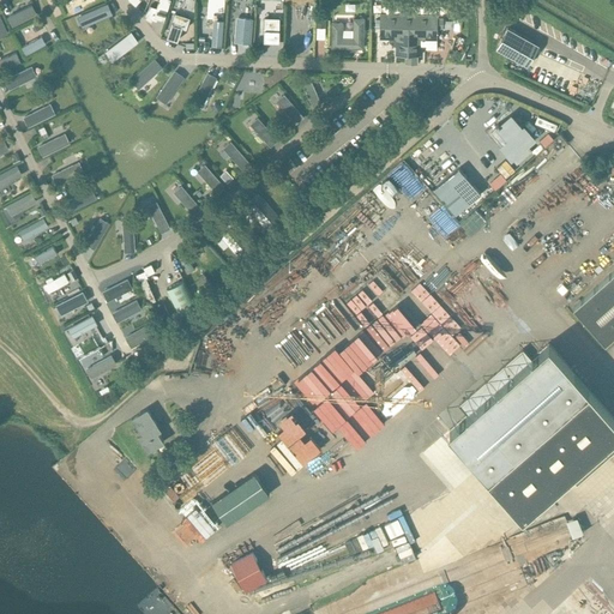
[(144,18),(151,22),(154,17),(164,20),(170,0),(158,0),(158,1),(158,2),(156,8),(150,6),(144,18)]
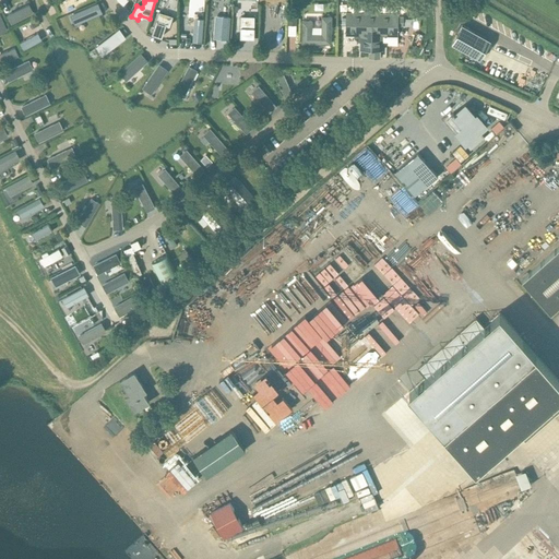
[(98,2),(71,14),(75,25),(104,13),(98,2)]
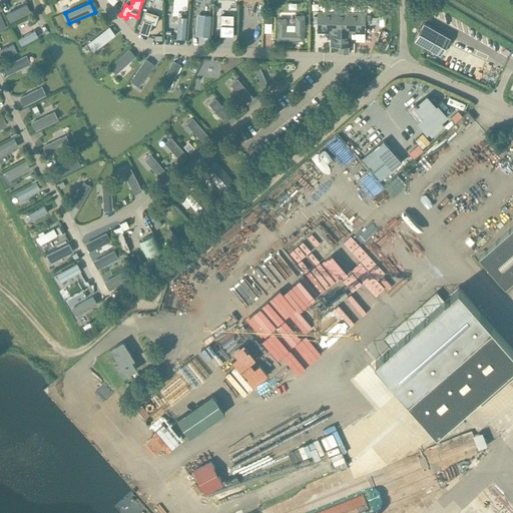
[(27,4),(7,14),(10,22),(31,12),(27,4)]
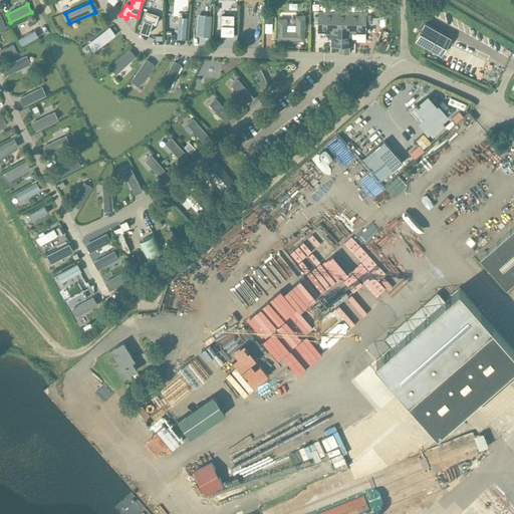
[(147,11),(140,31),(149,34),(153,23),(156,24),(159,15),(147,11)]
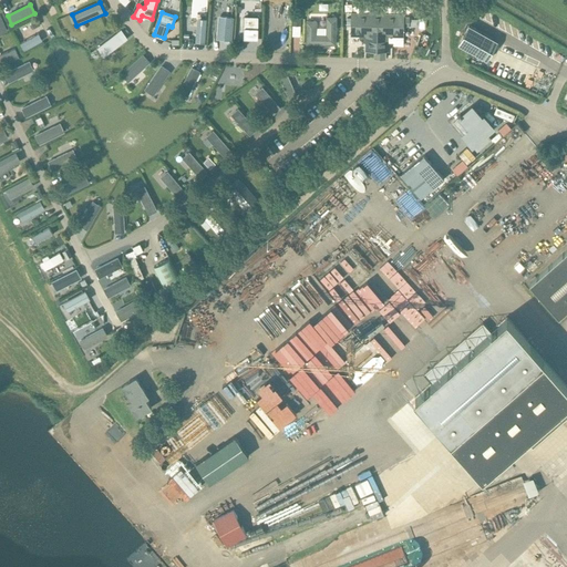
[(351,13),(351,35),(360,35),(360,39),(362,42),(366,42),(366,51),(388,51),(388,42),(393,42),(393,45),(403,45),(403,14),(351,13)]
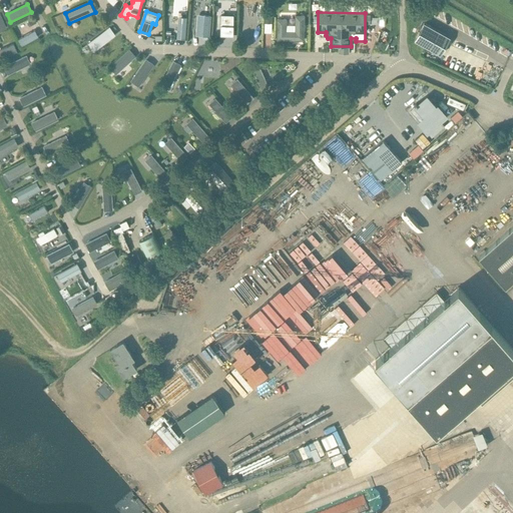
[(272,32),(273,13),(265,13),(264,32),(272,32)]
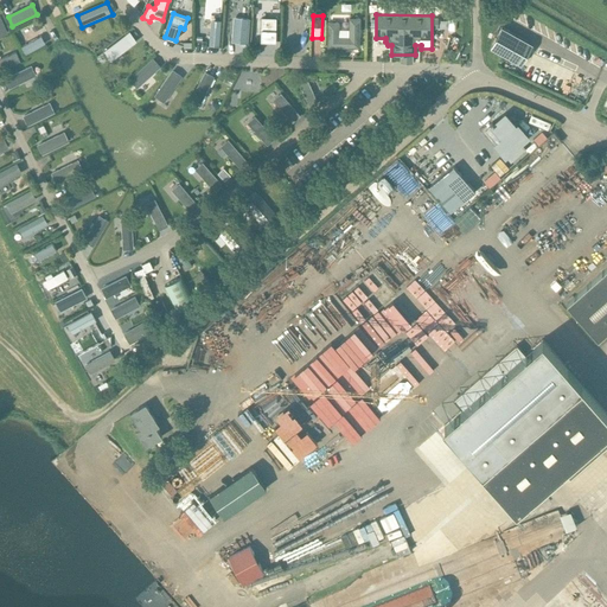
[(261,42),(275,43),(276,18),(261,18),(261,42)]
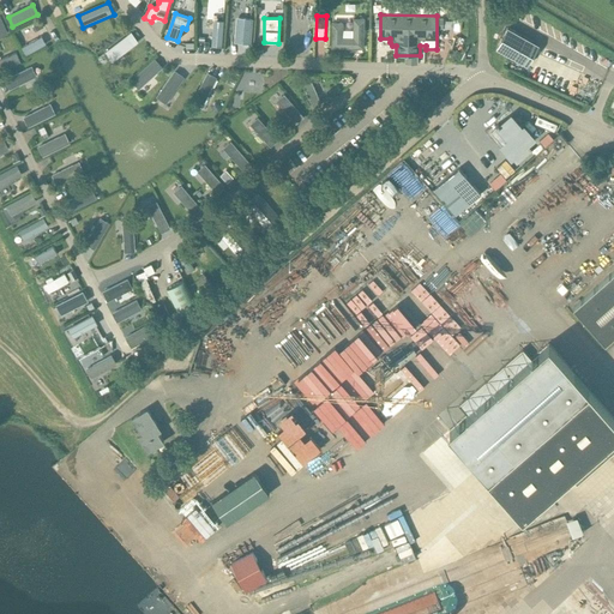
[(212,19),(210,44),(221,44),(222,19),(212,19)]
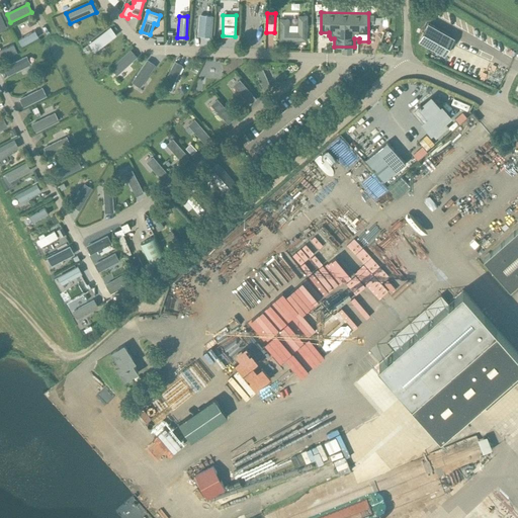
[(212,17),(201,16),(199,36),(210,37),(212,17)]
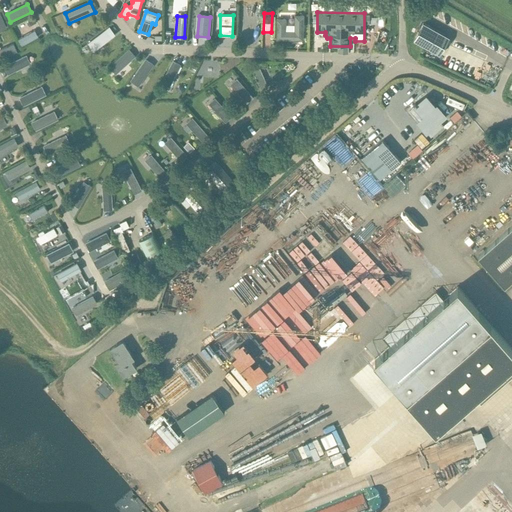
[(277,39),(303,40),(303,16),(295,16),(295,31),(285,31),(285,19),(277,19),(277,39)]
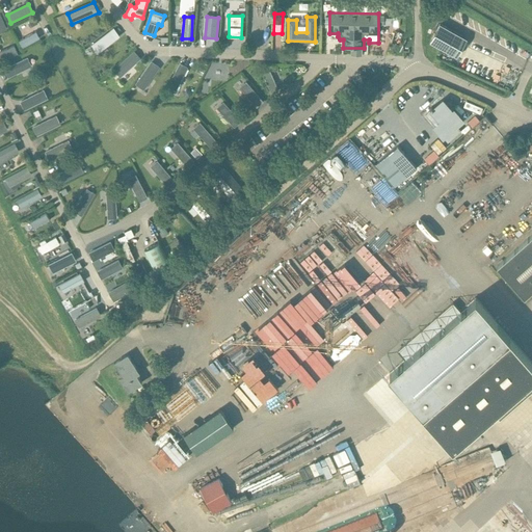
[(440,23),(430,42),(457,56),(468,38),(440,23)]
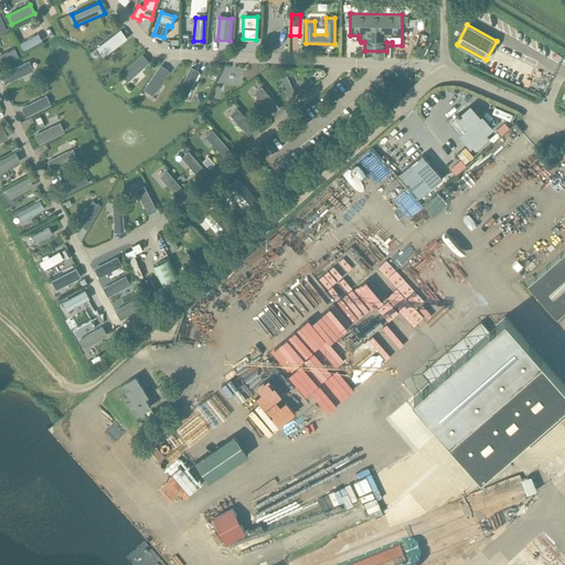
[(121,29),(98,46),(105,55),(128,38),(121,29)]
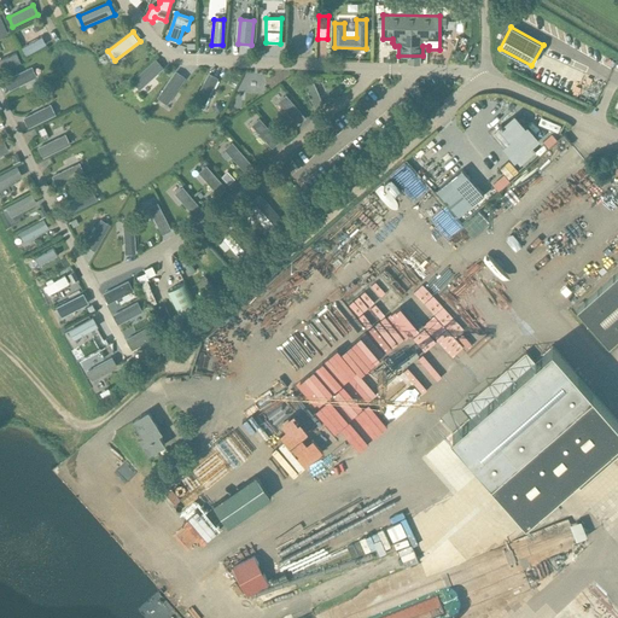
[(42,35),(22,47),(27,54),(46,44),(42,35)]
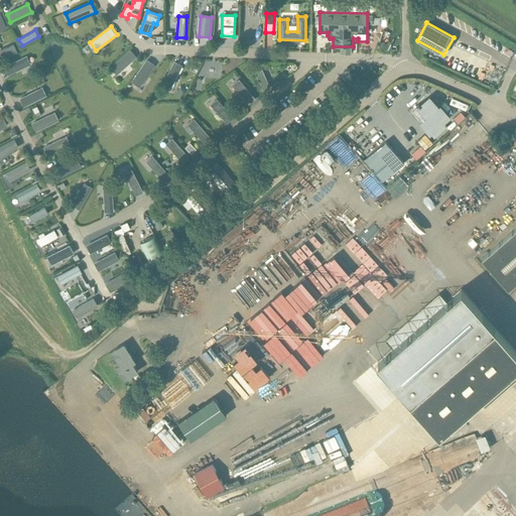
[(14,43),(0,49),(0,59),(18,52),(14,43)]
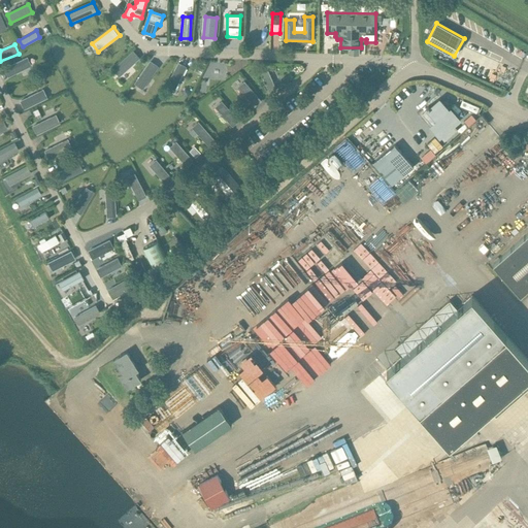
[(133,51),(113,69),(120,75),(140,57),(133,51)]
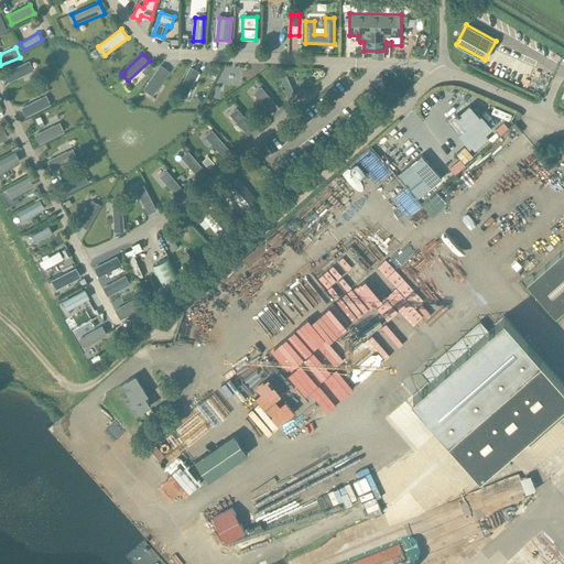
[(30,62),(6,73),(9,82),(34,69),(30,62)]
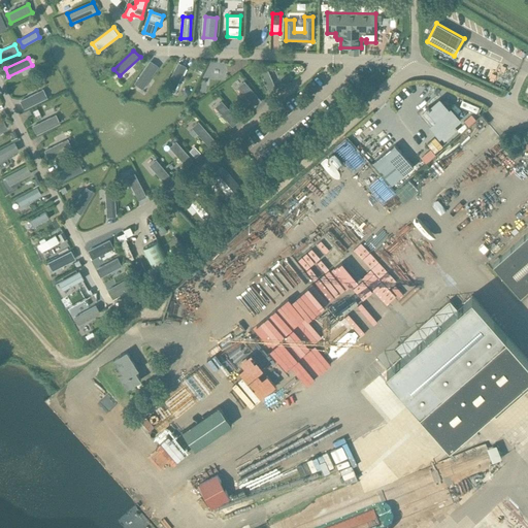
[(151,60),(135,83),(143,89),(159,66),(151,60)]
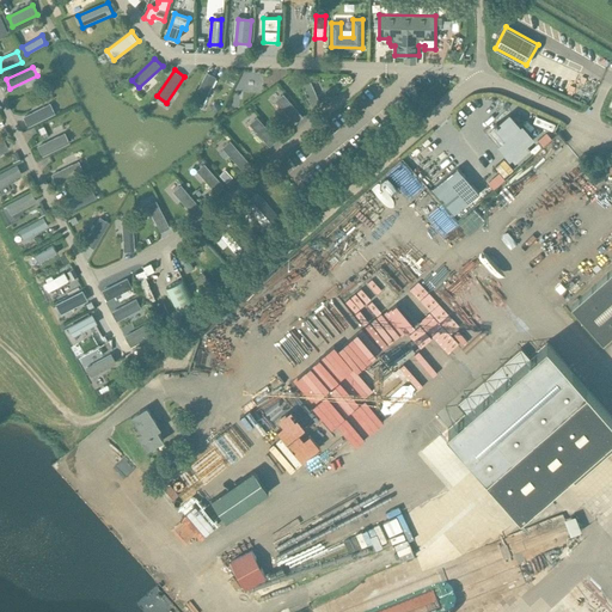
[(206,72),(191,98),(201,104),(215,78),(206,72)]
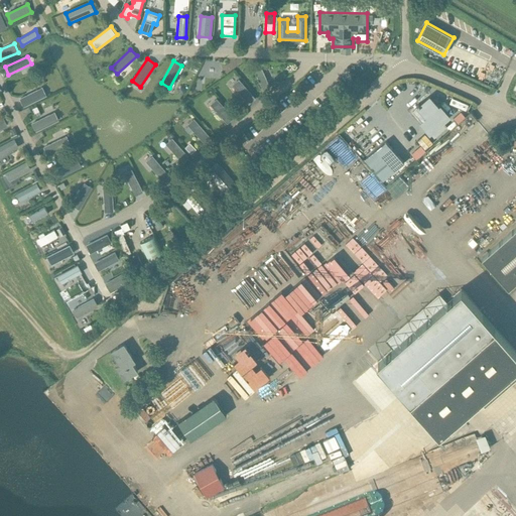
[(261,69),(255,71),(263,91),(269,88),(261,69)]
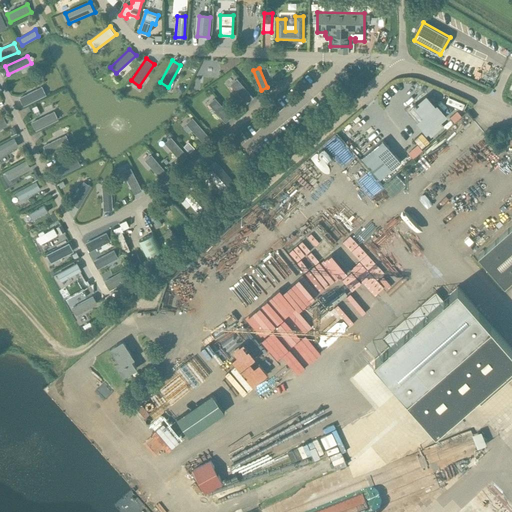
[(236,78),(230,83),(246,102),(253,97),(236,78)]
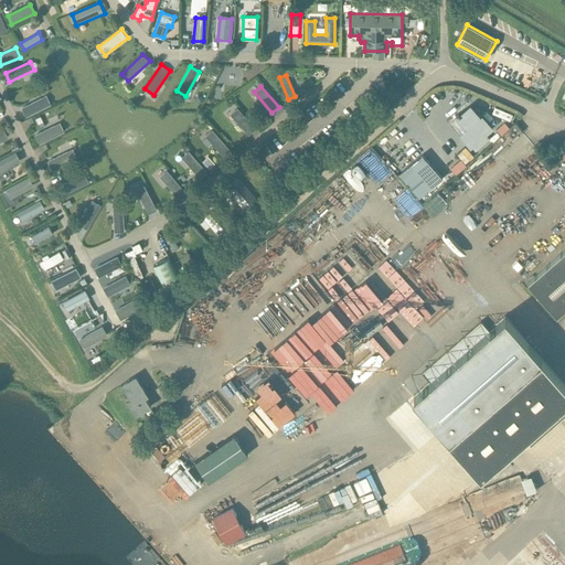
[(48,96),(22,107),(27,116),(51,104),(48,96)]
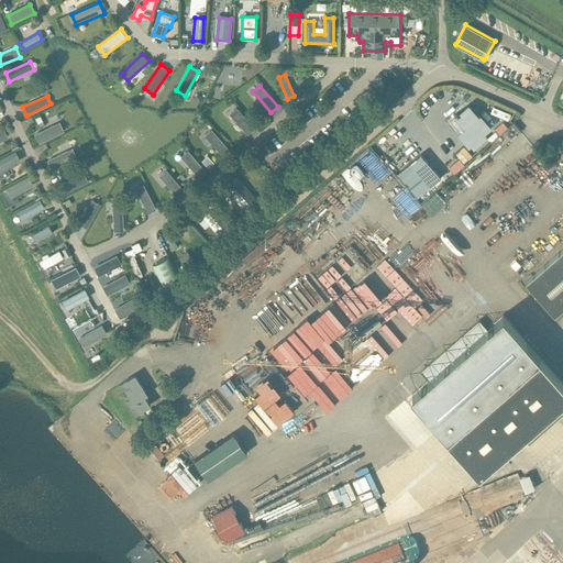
[(235,107),(229,112),(246,133),(254,128),(235,107)]
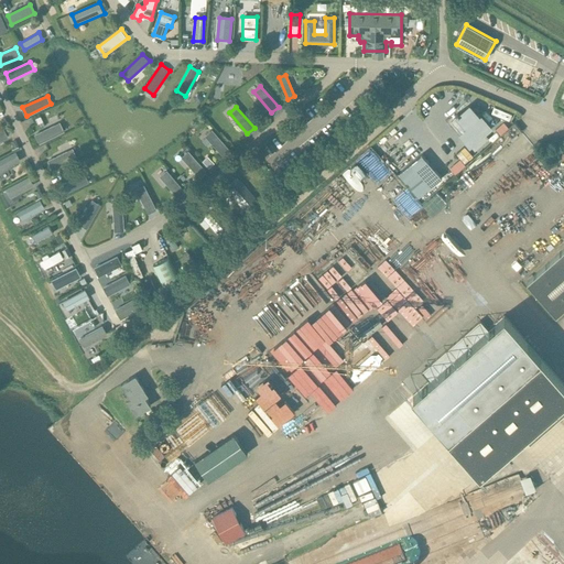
[(459,116),(457,114),(456,115),(467,129),(461,134),(475,150),(488,139),(483,132),(489,127),(481,117),(479,118),(469,107),(459,116)]
